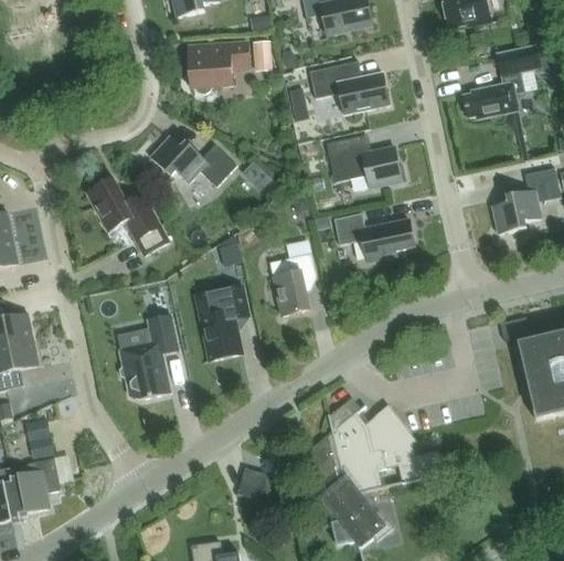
[(172,0),(177,17),(204,10),(203,3),(219,0),(172,0)]
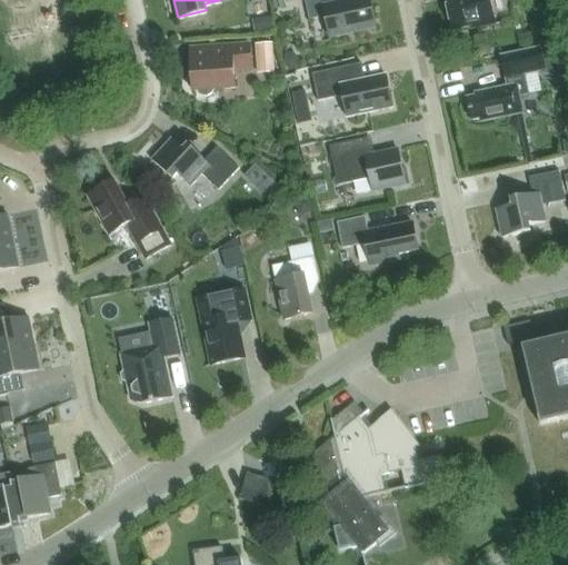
[(375,26),(369,0),(305,0),(309,17),(325,13),(329,35),(375,26)]
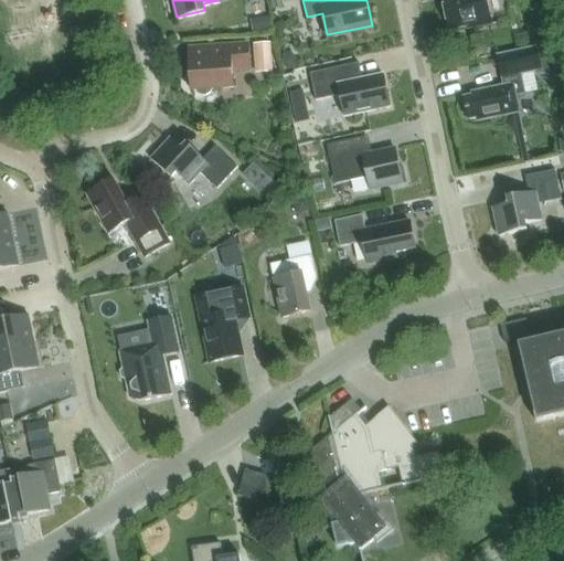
[(443,0),(449,27),(468,22),(469,25),(490,21),(486,0),(443,0)]
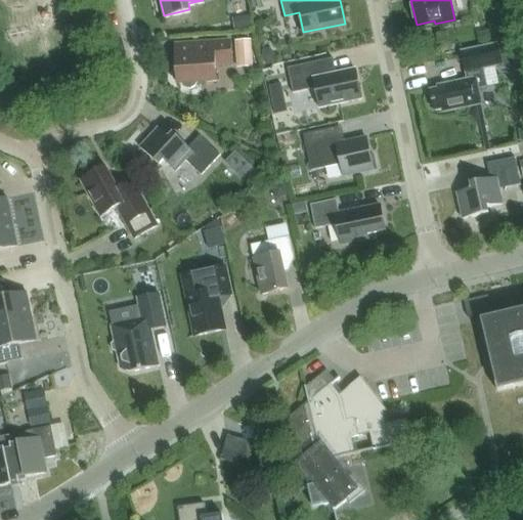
[(249,12),(231,14),(233,27),(251,24),(249,12)]
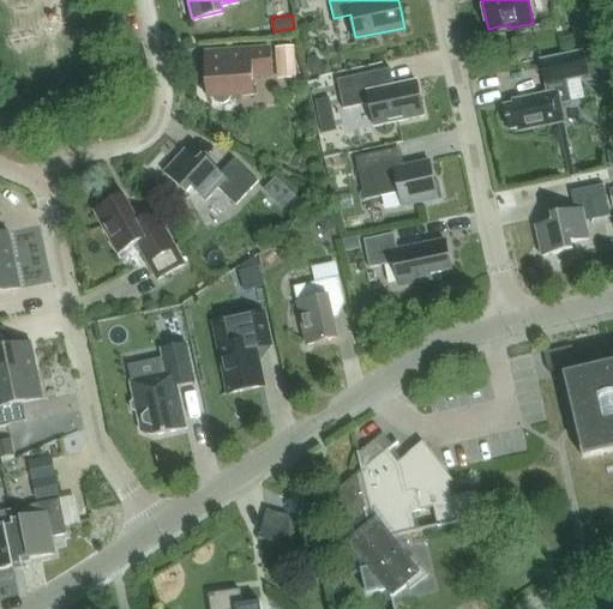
[(295,74),(293,42),(275,44),(277,76),(295,74)]
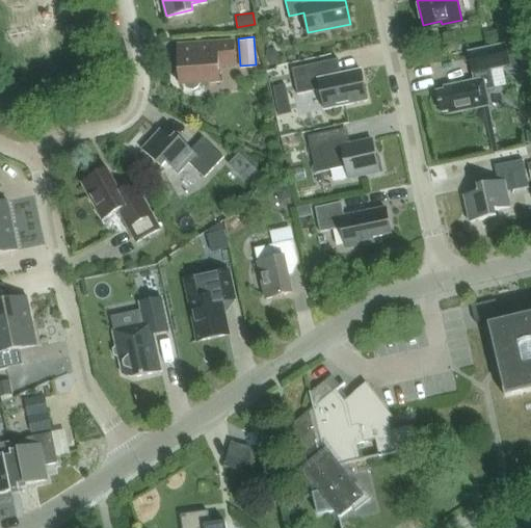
[(494,85),(489,66),(509,61),(510,67),(528,62),(523,37),(468,49),(474,78),(444,84),(444,87),(436,88),(441,109),(449,108),(449,111),(487,103),(484,87),(494,85)]
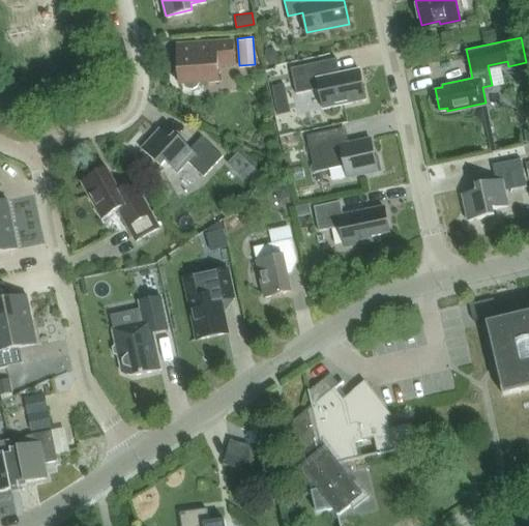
[(196,84),(199,81),(218,79),(217,62),(234,61),(232,38),(176,42),(179,82),(183,82),(186,85),(192,86),(196,84)]
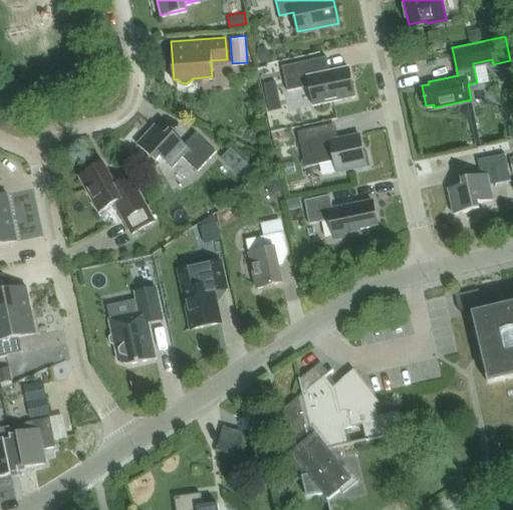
[(314,72),(311,57),(281,63),(286,88),(308,83),(312,103),(354,94),(347,65),(328,69),(314,72)]
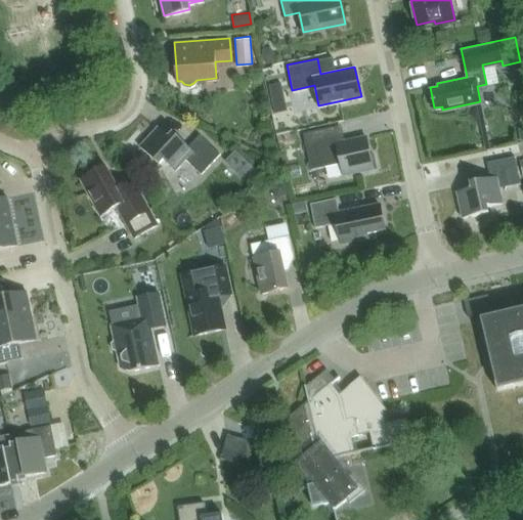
[(280,80),(269,82),(275,107),(287,105),(280,80)]
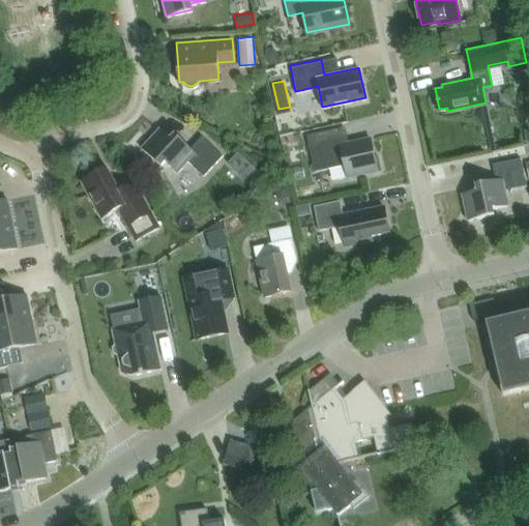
[(203,174),(222,153),(201,134),(189,146),(175,133),(171,137),(159,126),(141,146),(160,165),(165,161),(176,171),(186,159),(203,174)]
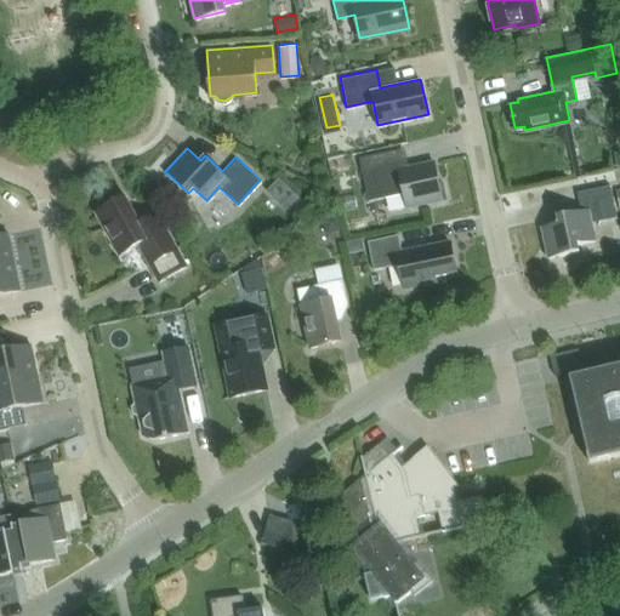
[(407,205),(445,197),(442,180),(438,181),(433,159),(396,167),(392,149),(359,157),(368,199),(403,192),(407,205)]
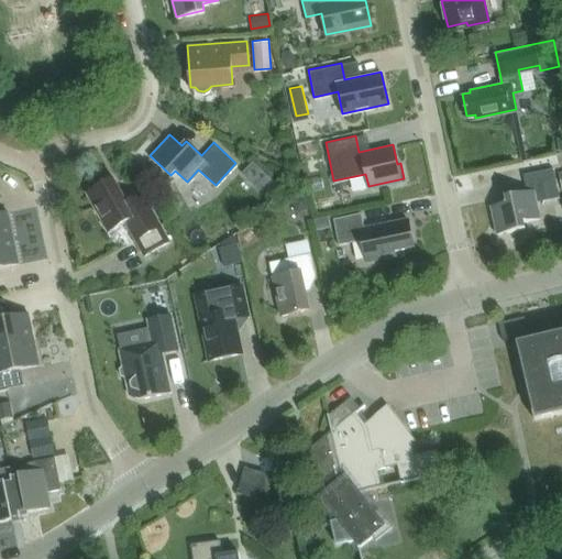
[(266,195),(277,183),(253,160),(242,172),(266,195)]
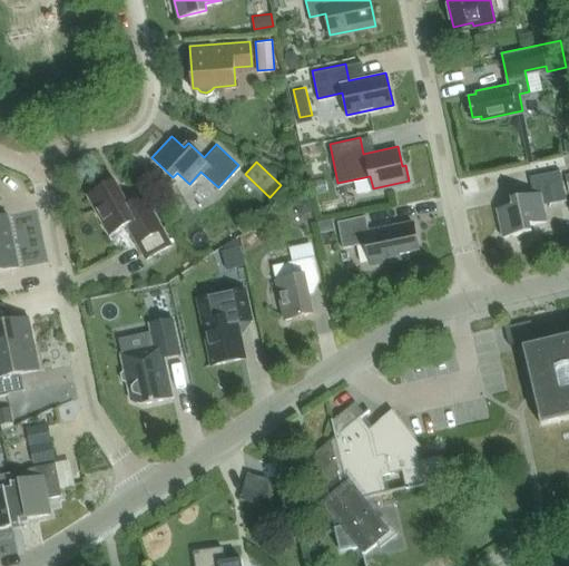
[(502,235),(531,230),(529,223),(546,220),(542,203),(566,197),(559,168),(529,175),(532,192),(511,196),(512,203),(497,206),(502,235)]
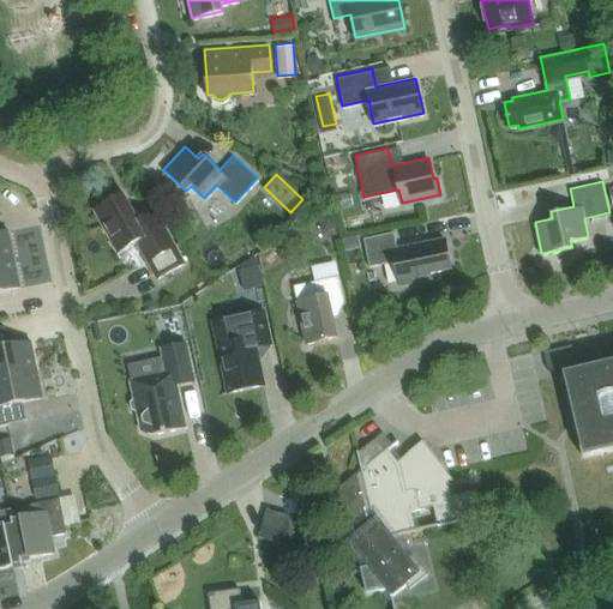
[(156,277),(185,261),(155,209),(138,218),(122,192),(94,209),(116,251),(136,240),(156,277)]
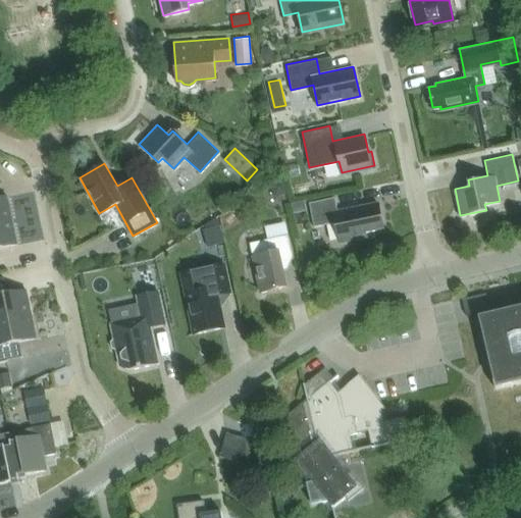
[(288,192),(283,176),(270,180),(274,195),(288,192)]
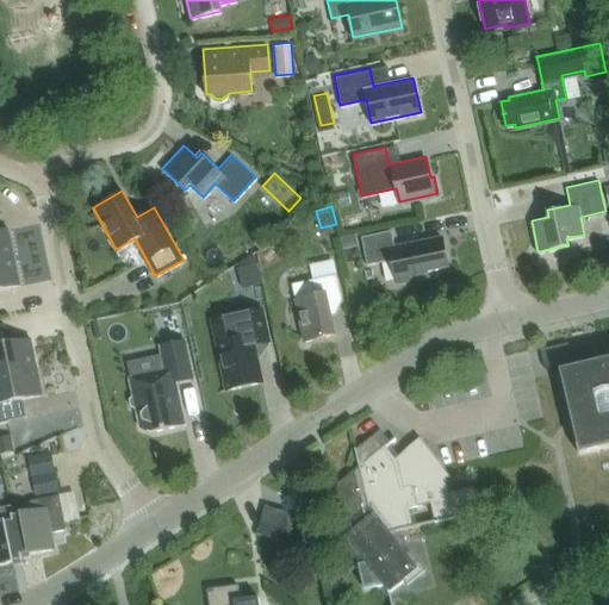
[(0,257),(13,255),(7,226),(0,228),(0,257)]
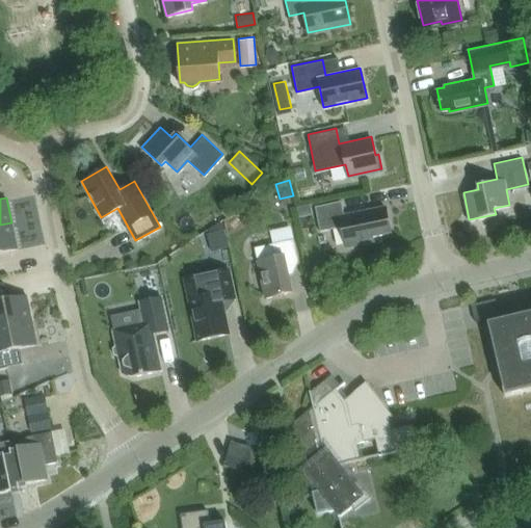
[(314,205),(319,230),(341,225),(346,245),(373,240),(372,235),(390,231),(385,205),(344,213),(341,200),(314,205)]
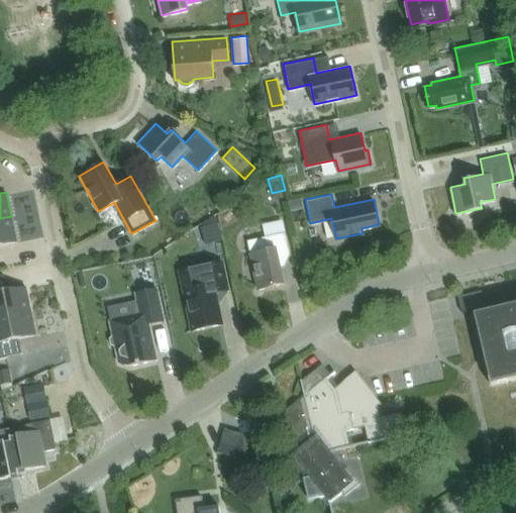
[(11,216),(0,218),(0,242),(16,239),(11,216)]
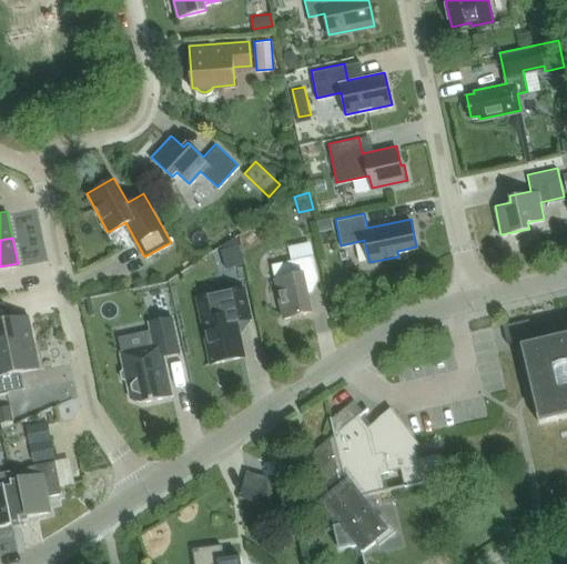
[(241,243),(223,247),(225,261),(243,258),(241,243)]
